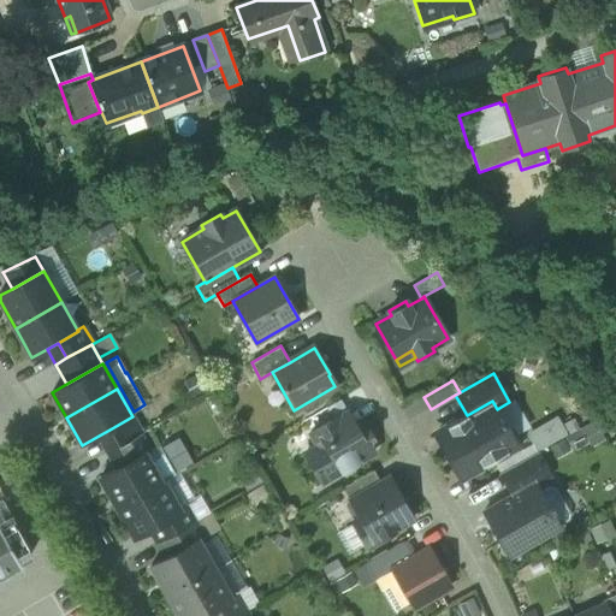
[(327,408),(332,415),(344,408),(341,401),(327,408)]
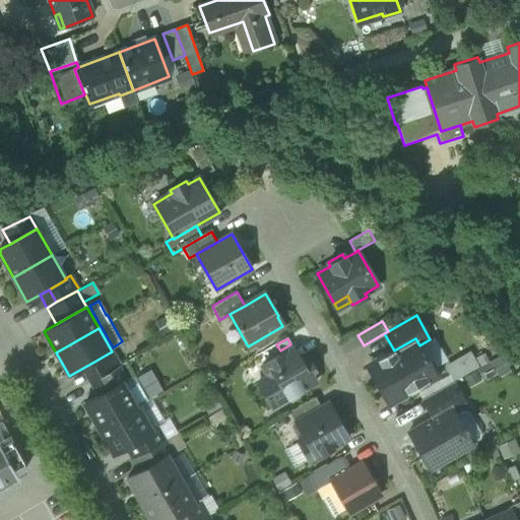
[(386,394),(391,403),(437,377),(435,373),(437,368),(433,362),(428,361),(419,345),(415,338),(394,350),(370,365),(379,382),(378,387),(381,393),(386,394)]
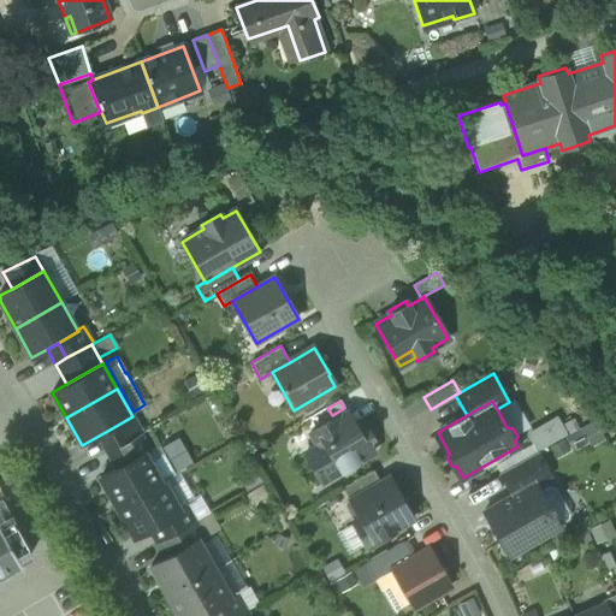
[(347,413),(342,415),(349,428),(354,425),(347,413)]
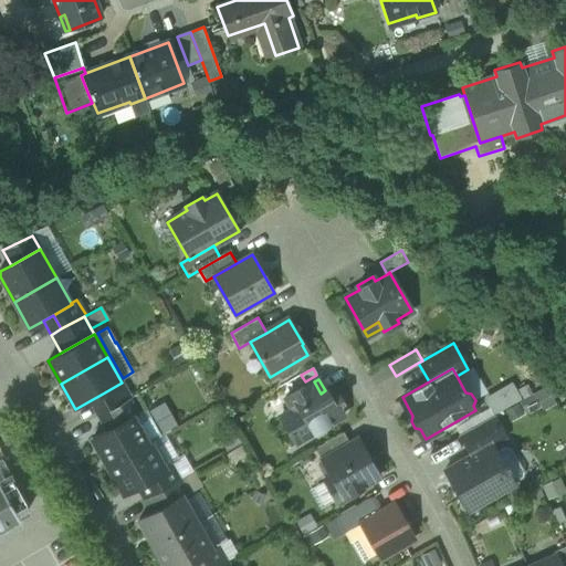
[(483,396),(492,411),(521,396),(512,380),(483,396)]
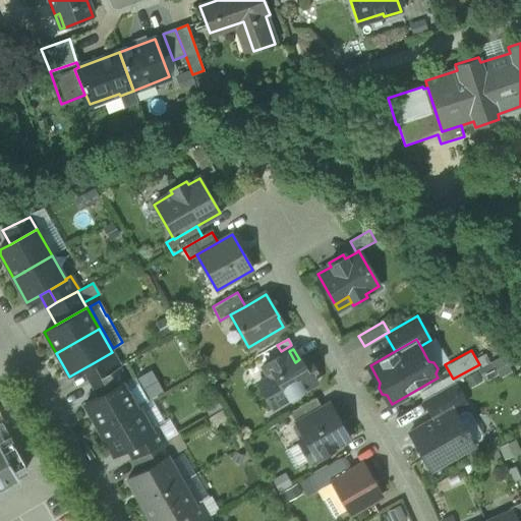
[(265,365),(271,375),(295,362),(289,351),(265,365)]
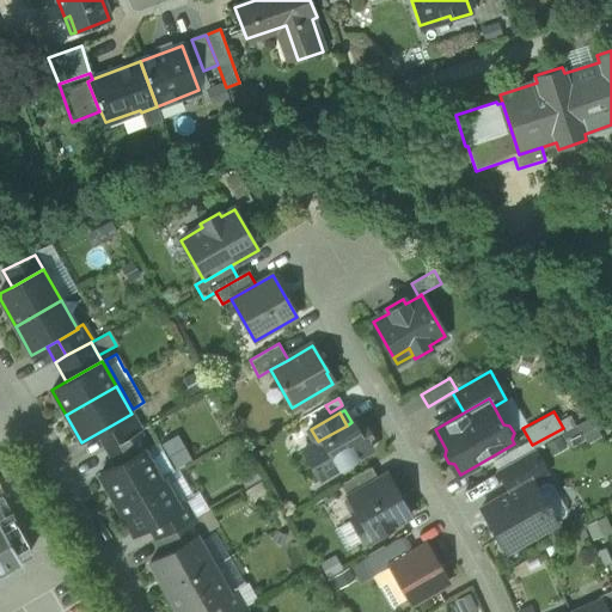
[(109,427),(118,444),(139,432),(141,430),(132,414),(109,427)]
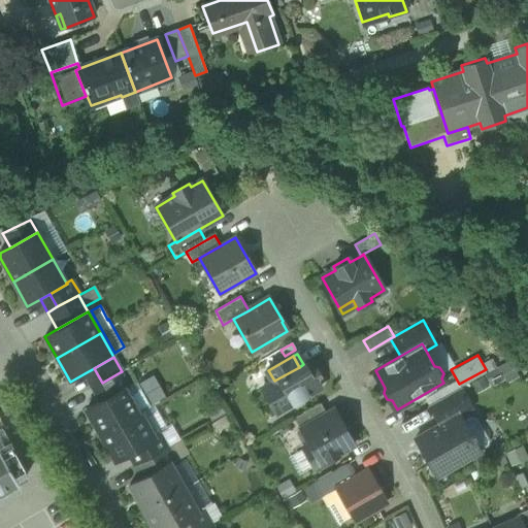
[(262,389),(276,414),(293,404),(293,405),(308,396),(307,395),(321,388),(316,378),(319,376),(310,361),(303,364),(299,367),(274,381),(272,383),(262,389)]
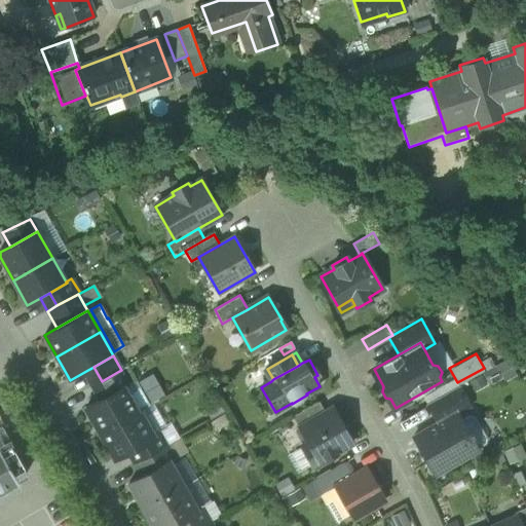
[(471,378),(477,389),(505,375),(499,363),(471,378)]
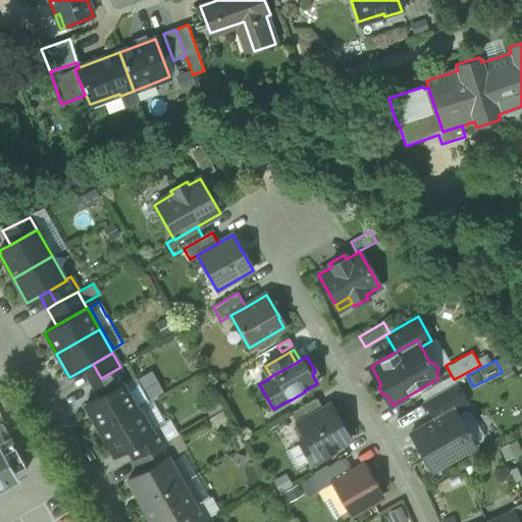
[(92,383),(96,381),(101,378),(93,364),(84,369),(92,383)]
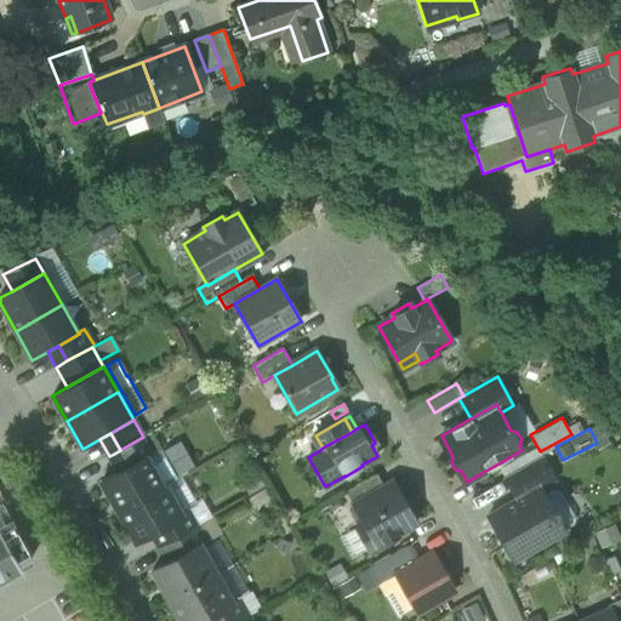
[(151,455),(141,438),(120,450),(114,454),(123,469),(144,457),(146,459),(151,455)]
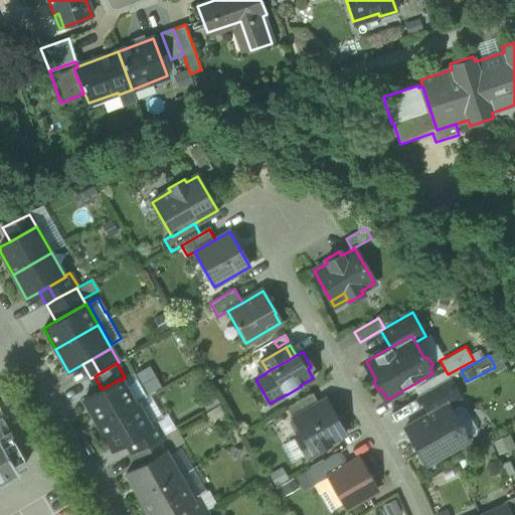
[(151,365),(138,370),(146,391),(159,386),(151,365)]
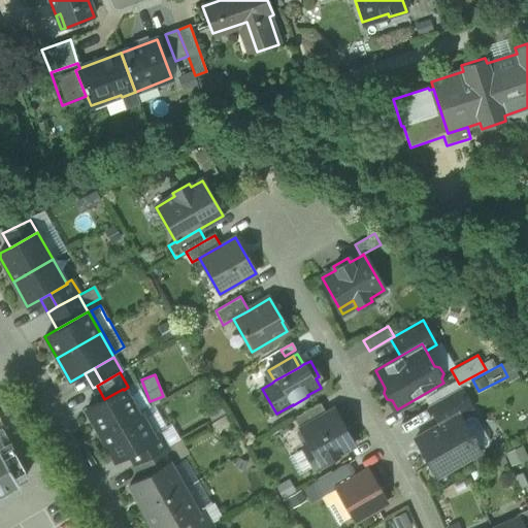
[(140,388),(127,396),(137,414),(139,413),(151,406),(140,388)]
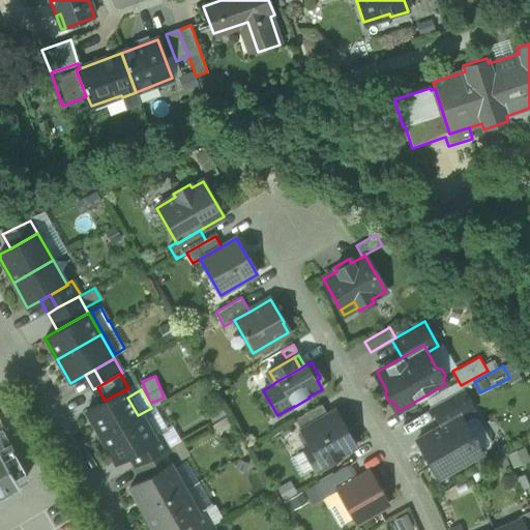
[(431,408),(441,427),(461,415),(462,416),(474,409),(463,389),(431,408)]
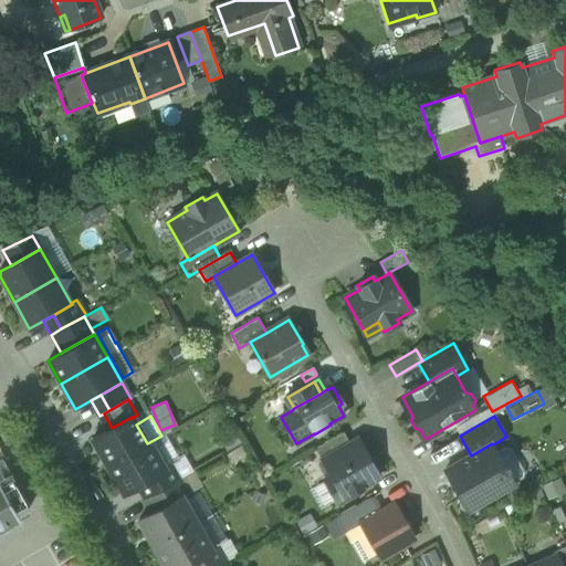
[(108,465),(147,443),(136,425),(133,418),(132,417),(112,428),(93,439),(108,465)]
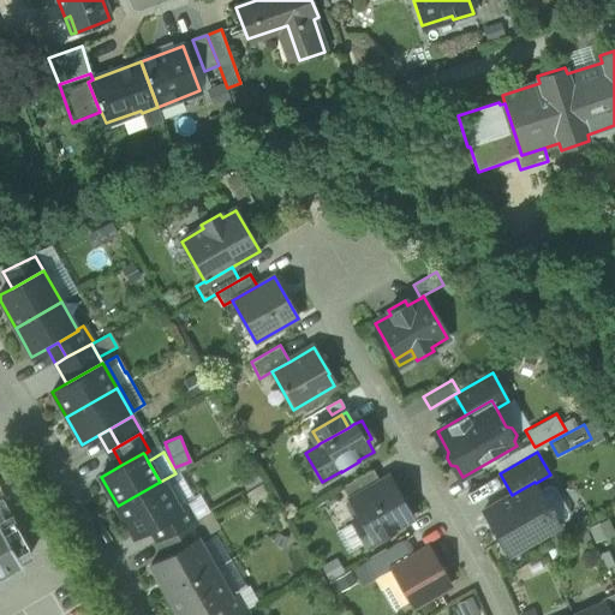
[(341,488),(350,502),(351,501),(350,499),(380,482),(372,470),(341,488)]
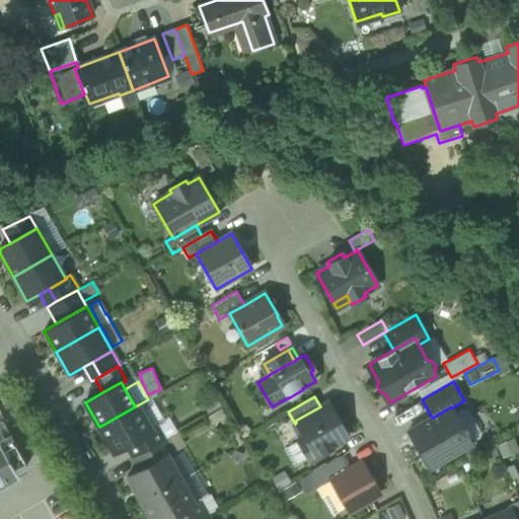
[(297,440),(309,460),(348,438),(343,430),(338,428),(335,422),(336,417),(327,402),(320,406),(295,421),(296,423),(304,436),(297,440)]
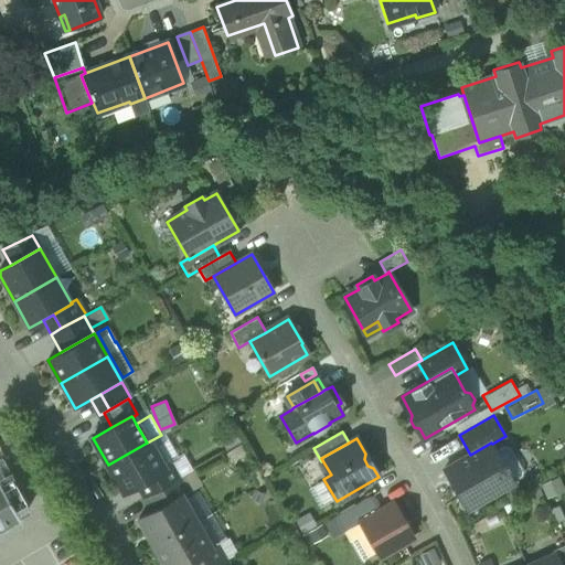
[(164,468),(149,441),(147,443),(108,465),(124,492),(137,486),(164,469),(164,468)]
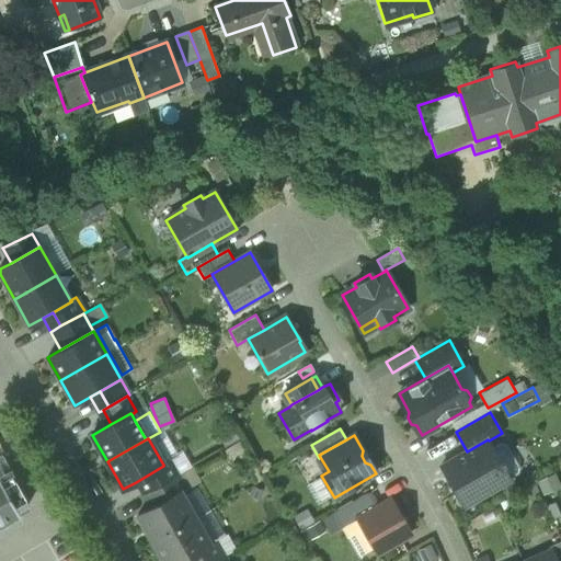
[(474,494),(477,499),(511,480),(489,441),(488,439),(467,451),(441,467),(457,496),(465,492),(474,494)]
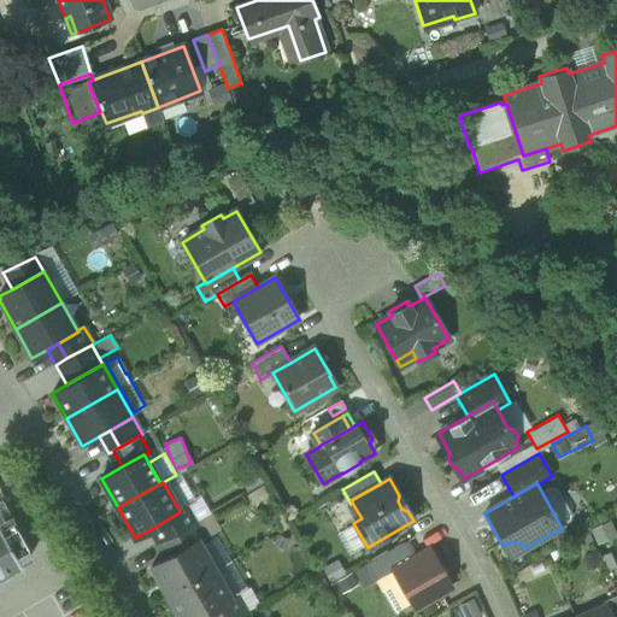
[(407,511),(399,495),(398,501),(401,509),(407,511)]
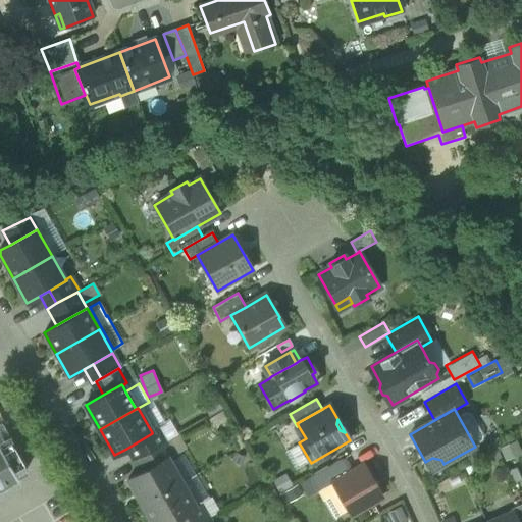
[(126,449),(134,461),(165,442),(158,429),(152,432),(152,433),(126,449)]
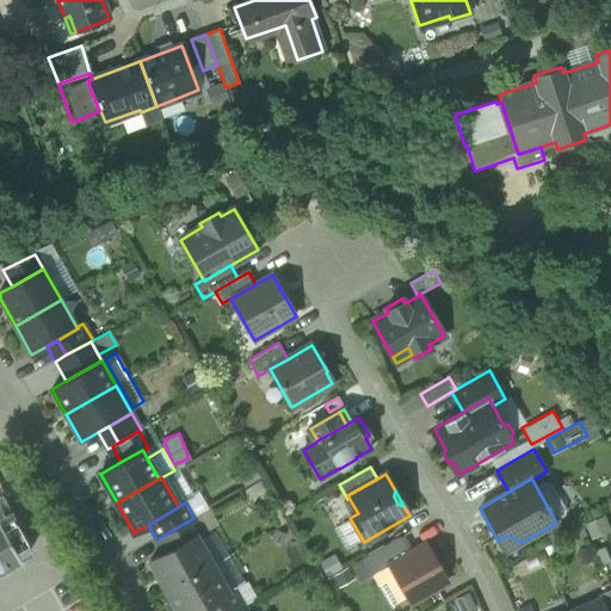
[(203,535),(193,518),(156,539),(165,553),(196,536),(197,538),(203,535)]
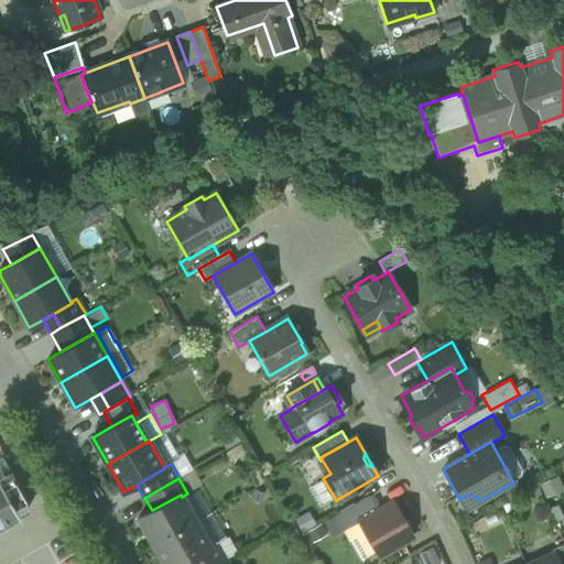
[(0,529),(19,519),(20,518),(18,513),(6,495),(0,484),(0,529)]
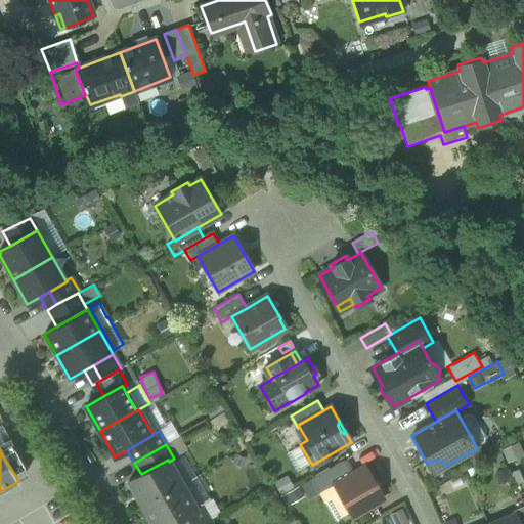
[(5,460),(16,477),(27,472),(15,453),(5,460)]
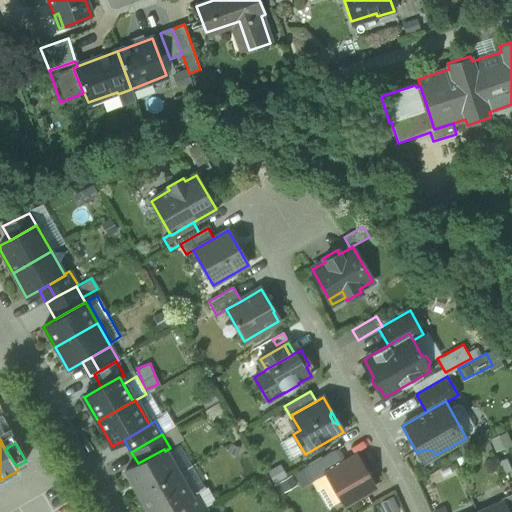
[(126,470),(140,496),(178,474),(165,451),(164,449),(138,463),(126,470)]
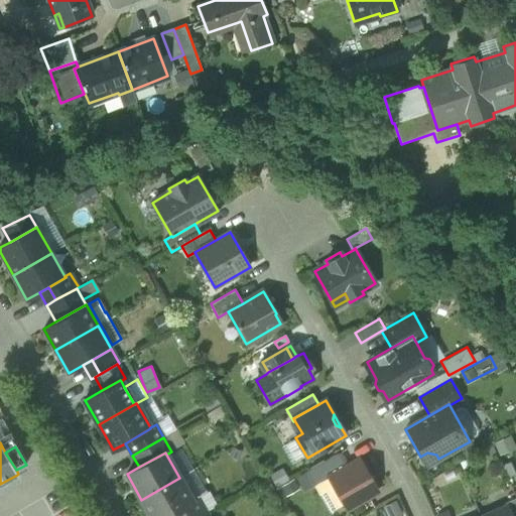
[(306,472),(314,486),(329,478),(346,468),(338,454),(306,472)]
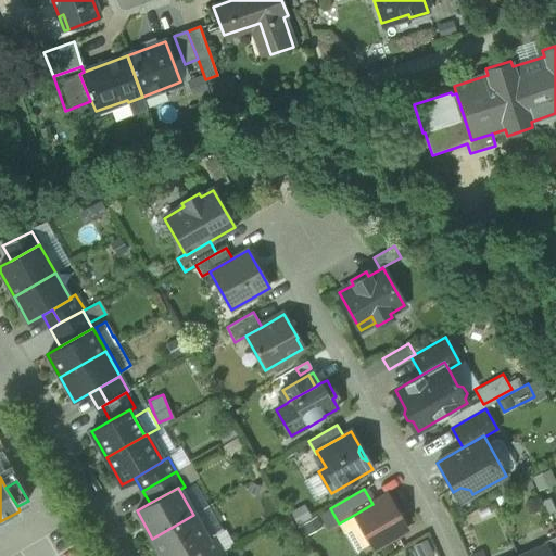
[(354,515),(374,548),(407,529),(388,495),(373,504),(354,515)]
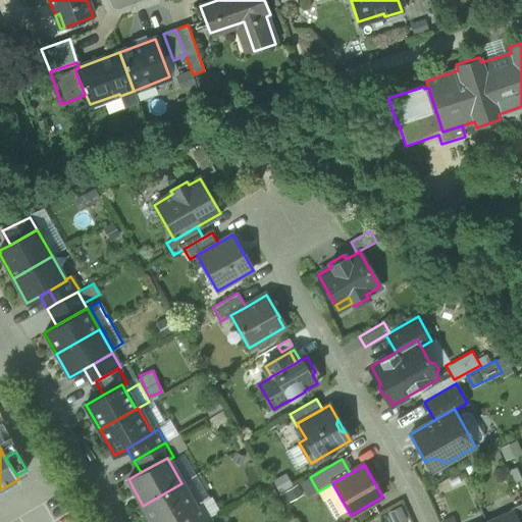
[(289,503),(303,493),(289,472),(274,481),(289,503)]
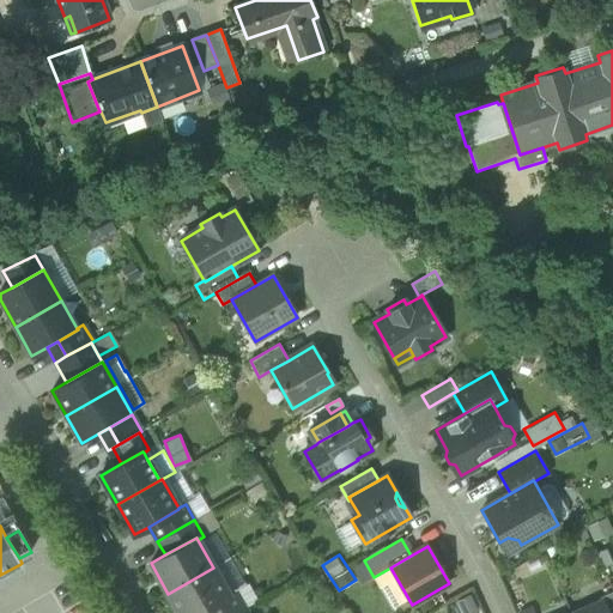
[(0,575),(0,586),(25,572),(20,564),(0,575)]
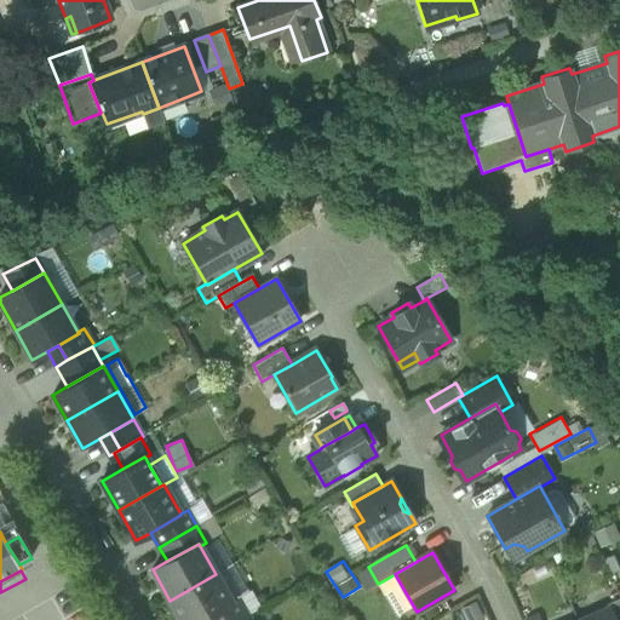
[(233,602),(216,574),(170,601),(181,619),(202,619),(212,615),(233,603),(233,602)]
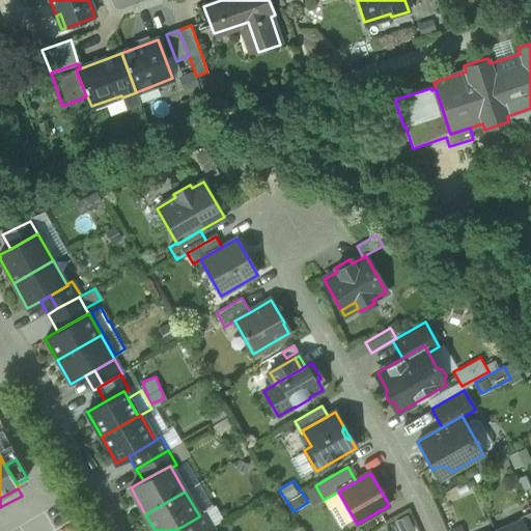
[(526,530),(530,530),(530,511),(519,518),(521,523),(522,522),(526,530)]
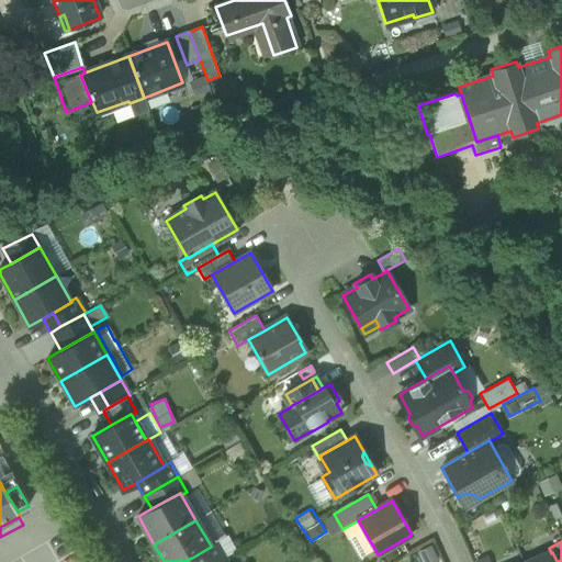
[(192,558),(194,561),(216,561),(225,558),(216,542),(211,546),(211,547),(192,558)]
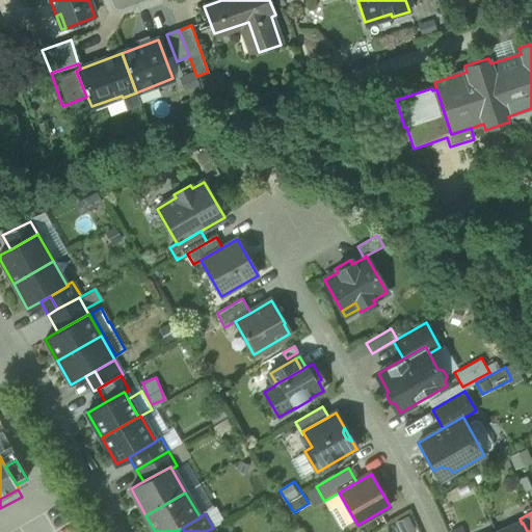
[(522,524),(502,531),(527,531),(523,523),(522,524)]
